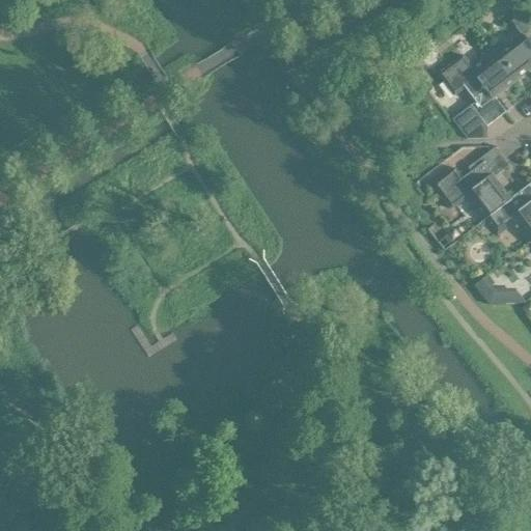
[(521,35),(497,54),(516,80),(530,68),(530,23),(520,7),(503,20),(509,30),(514,27),(521,35)]
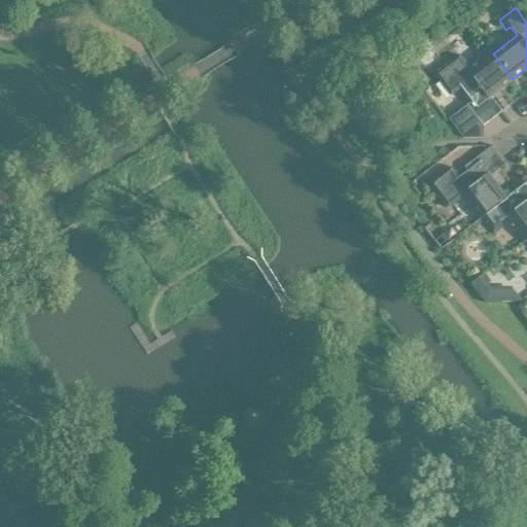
[(513,79),(493,54),(487,45),(473,55),(477,60),(467,67),(458,55),(450,61),(448,59),(429,72),(436,82),(440,80),(450,95),(460,86),(471,101),(466,105),(482,126),(501,111),(490,96),(513,79)]
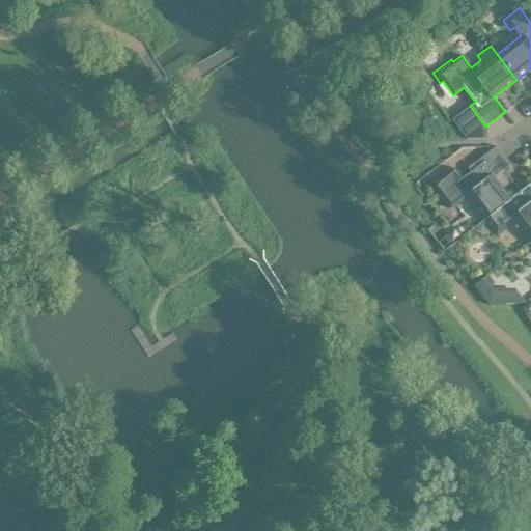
[(508,166),(494,147),(472,164),(475,168),(460,178),(453,168),(444,174),(443,172),(427,184),(437,197),(440,195),(450,210),(467,197),(483,219),(509,199),(493,177),(508,166)]
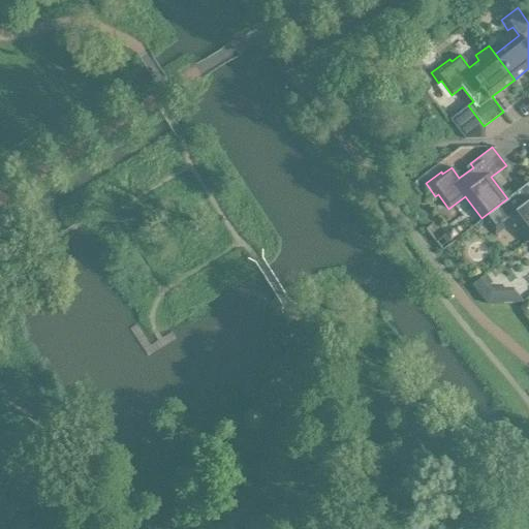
[(507,198),(481,218),(494,235),(503,227),(500,223),(509,216),(528,241),(528,239),(528,182),(507,198)]
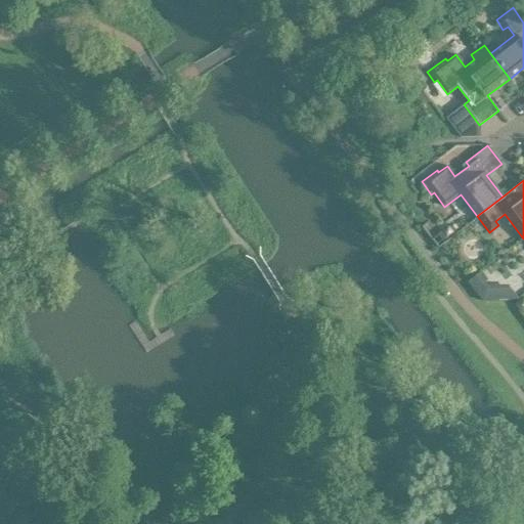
[(479,285),(480,300),(511,298),(510,282),(479,285)]
